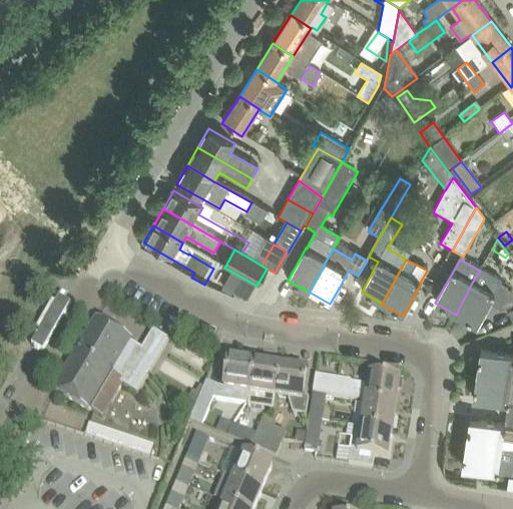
[(472,283),(456,315),(477,327),(489,305),(499,311),(512,306),(512,297),(510,293),(507,290),(504,287),(499,284),(500,282),(480,271),(472,283)]
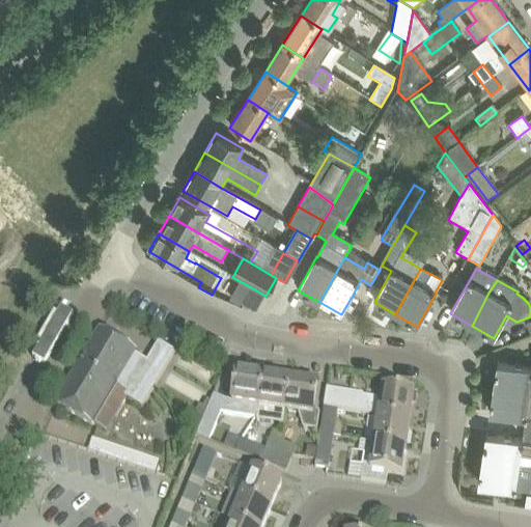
[(255,313),(266,296),(251,287),(242,305),(255,313)]
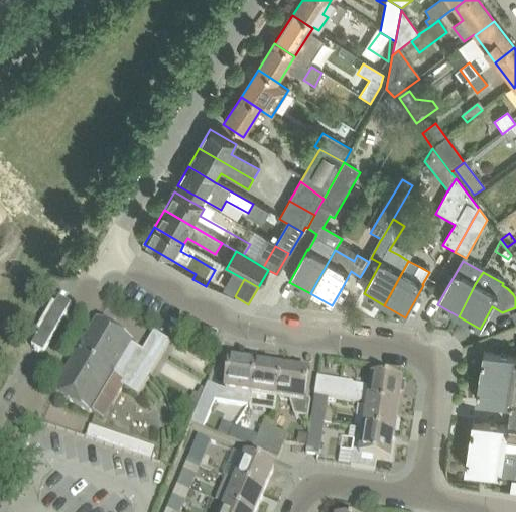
[(144,357),(132,350),(133,347),(132,346),(132,345),(97,325),(53,396),(89,417),(89,416),(103,424),(122,392),(137,401),(169,346),(155,338),(144,357)]
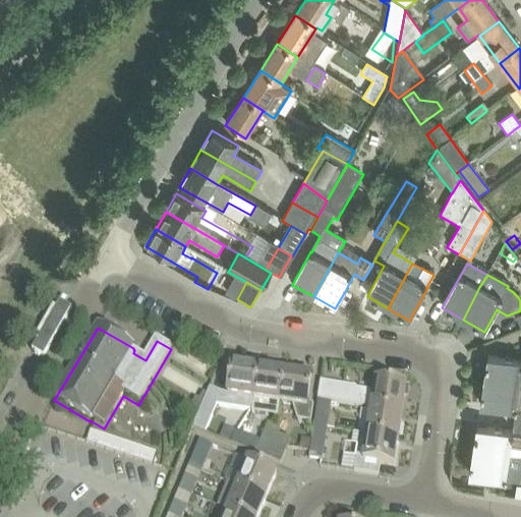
[(520,363),(487,358),(484,383),(520,387),(520,363)]
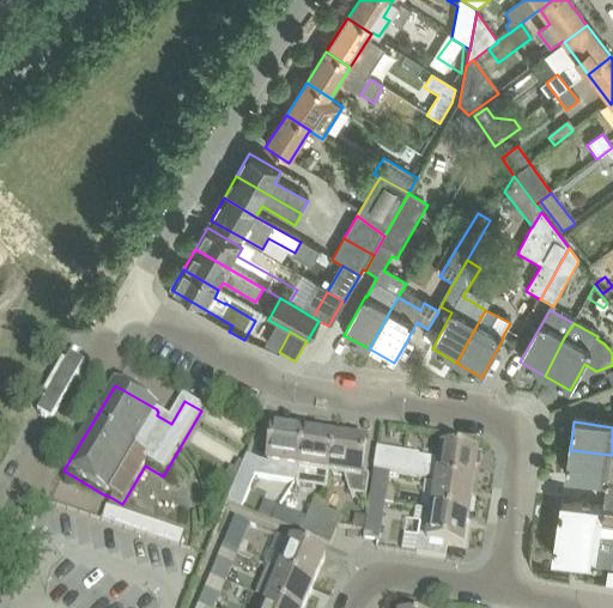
[(262,468),(248,462),(229,508),(243,514),(256,480),(296,487),(304,438),(273,433),(267,469),(262,468)]
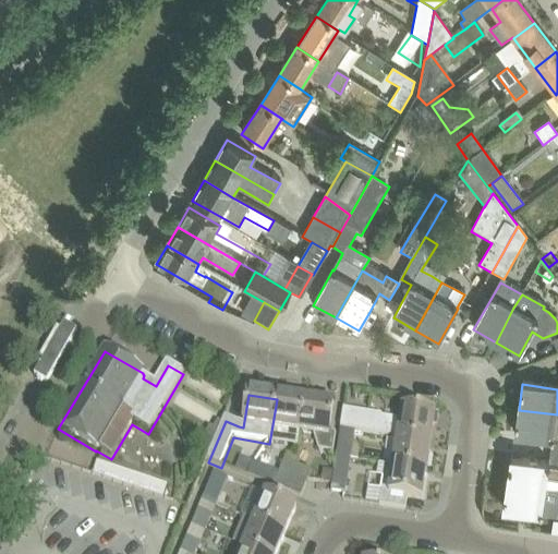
[(269,447),(298,452),(301,436),(300,436),(305,404),(277,399),(269,444),(269,447)]
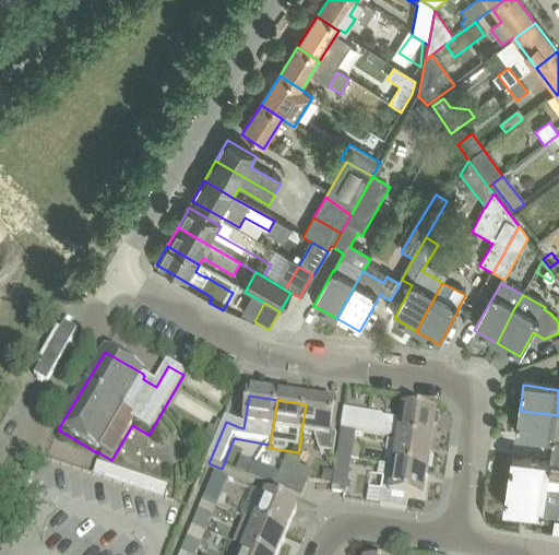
[(330,438),(334,409),(306,404),(300,437),(301,437),(314,439),(319,456),(333,458),(336,439),(330,438)]
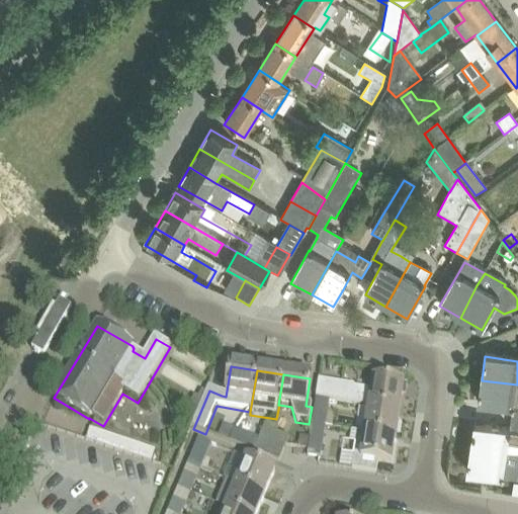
[(513,410),(511,421),(517,421),(517,384),(482,380),(478,404),(513,410)]
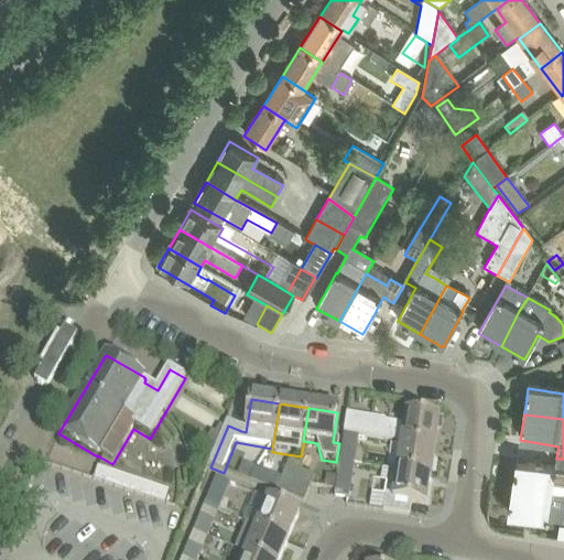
[(358,440),(401,448),(435,453),(440,423),(407,418),(404,429),(386,426),(386,424),(347,418),(344,438),(358,440)]
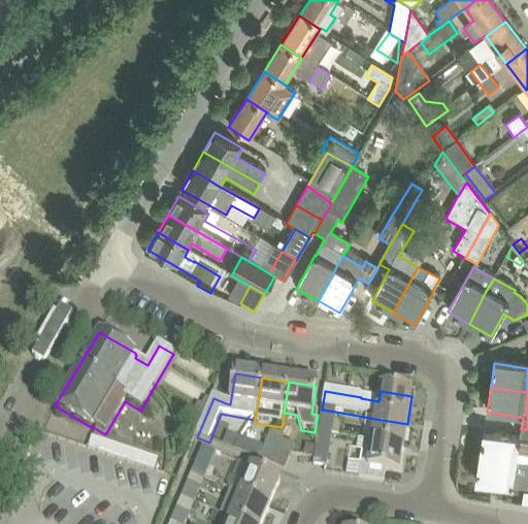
[(322,410),(319,435),(331,437),(335,412),(322,410)]
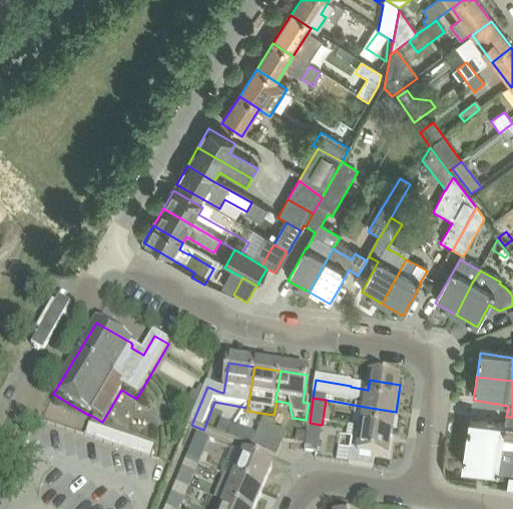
[(396,412),(365,407),(362,431),(392,436),(396,412)]
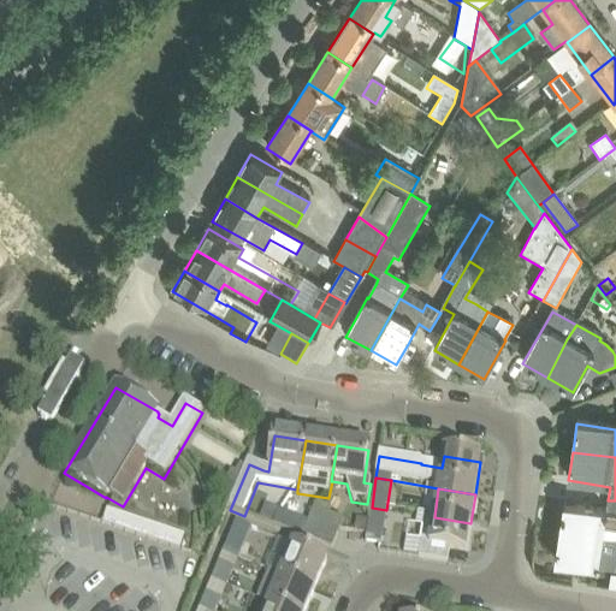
[(564,506),(560,535),(615,543),(615,500),(608,500),(606,512),(564,506)]
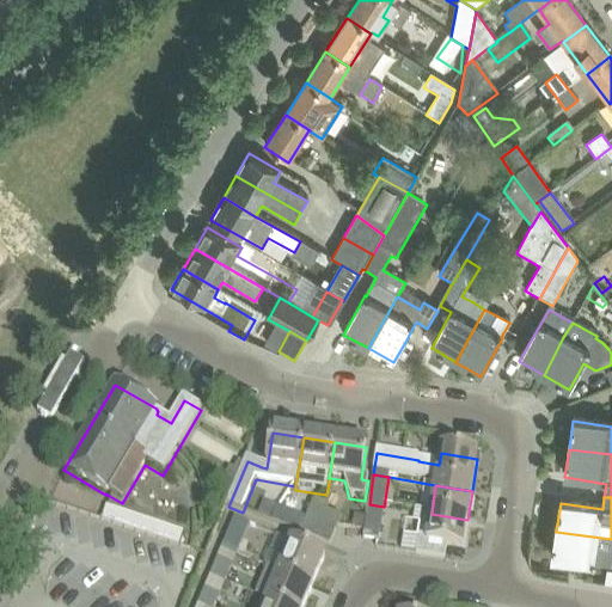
[(363,541),(378,544),(383,515),(384,507),(369,504),(368,513),(363,541)]
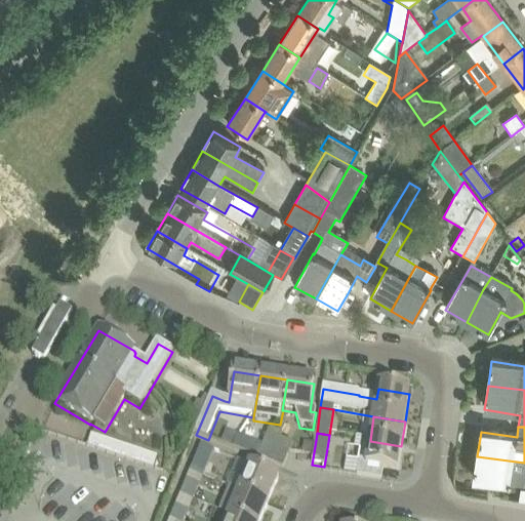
[(153,472),(157,461),(90,438),(86,449),(153,472)]
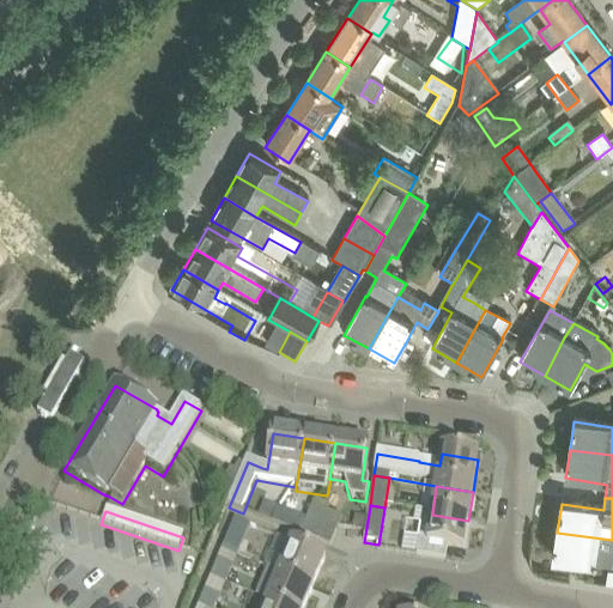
[(313,511),(307,524),(301,539),(331,551),(341,523),(313,511)]
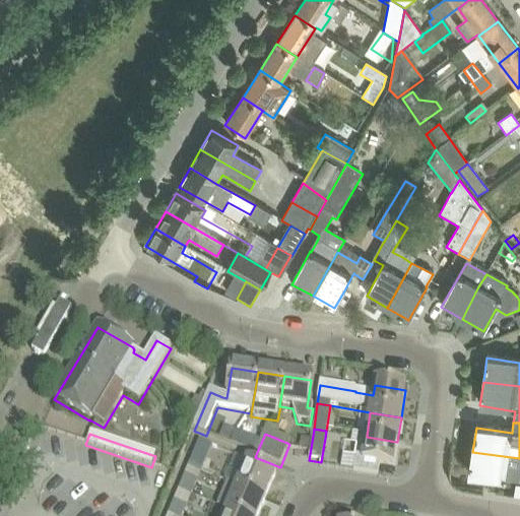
[(236,435),(231,447),(255,457),(260,445),(236,435)]
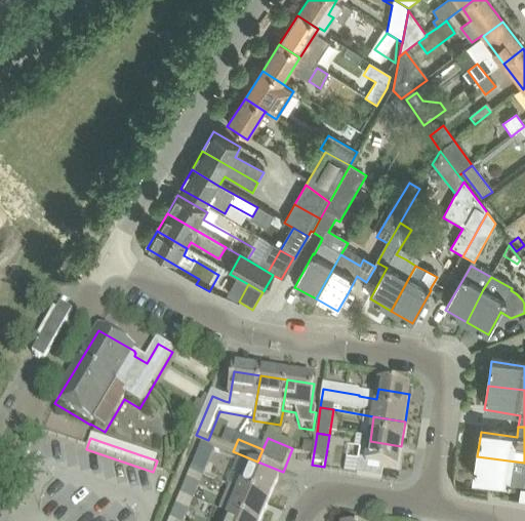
[(382,471),(397,474),(401,446),(370,441),(363,440),(357,479),(381,483),(382,471)]
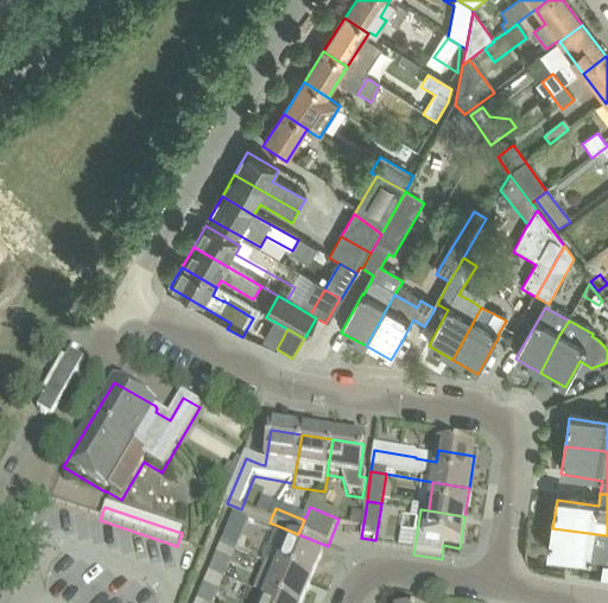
[(248,525),(234,519),(222,548),(236,554),(248,525)]
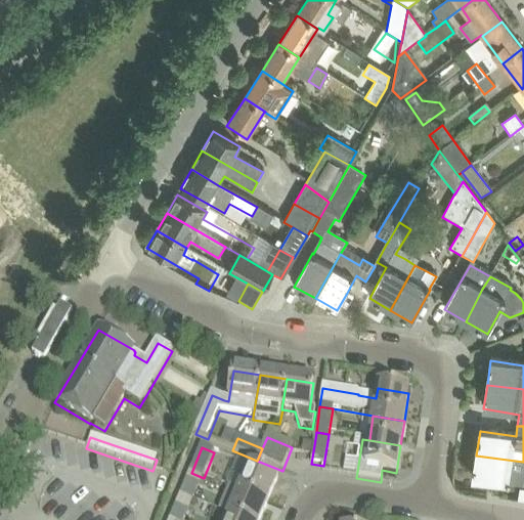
[(523,487),(523,481),(523,462),(476,456),(472,479),(523,487)]
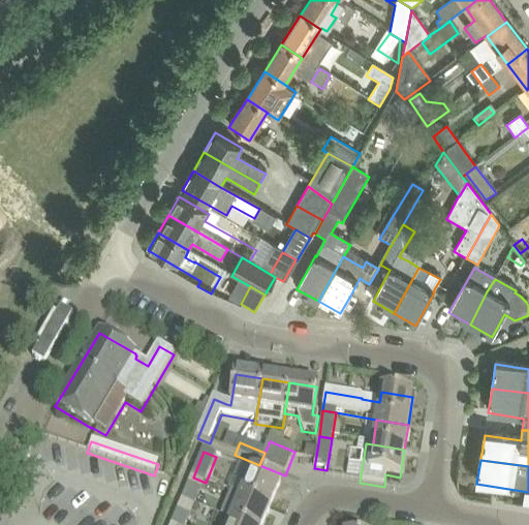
[(252,472),(241,498),(270,511),(281,485),(252,472)]
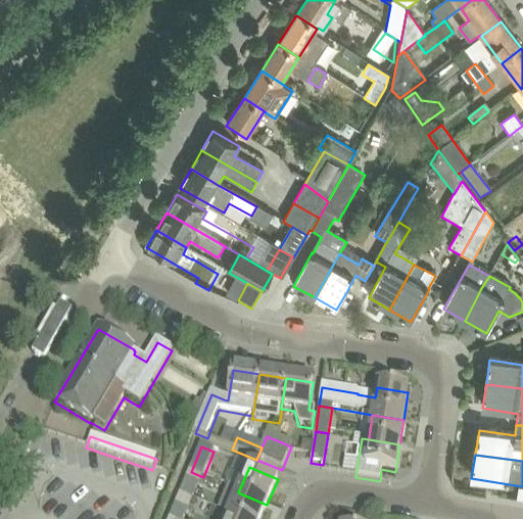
[(191,472),(181,497),(193,502),(203,477),(191,472)]
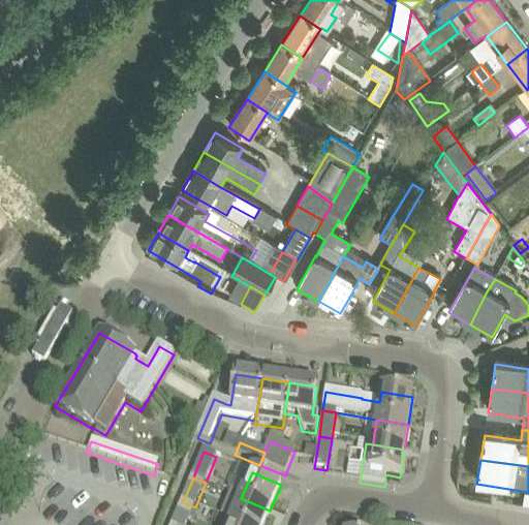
[(241,498),(230,523),(234,524),(263,524),(270,511),(241,498)]
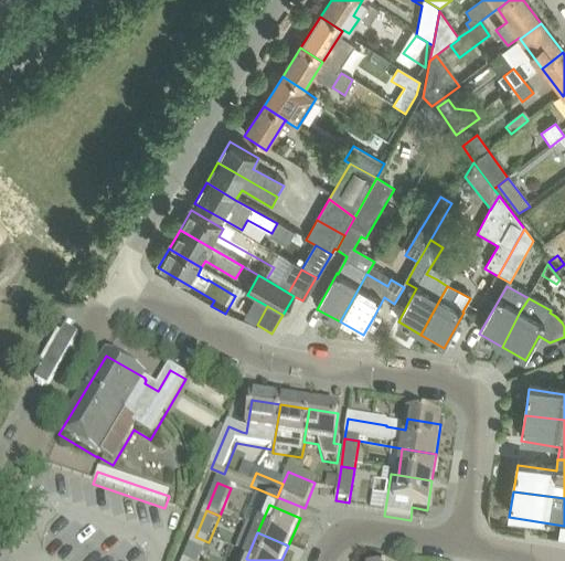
[(200,560),(209,542),(195,537),(185,560),(200,560)]
